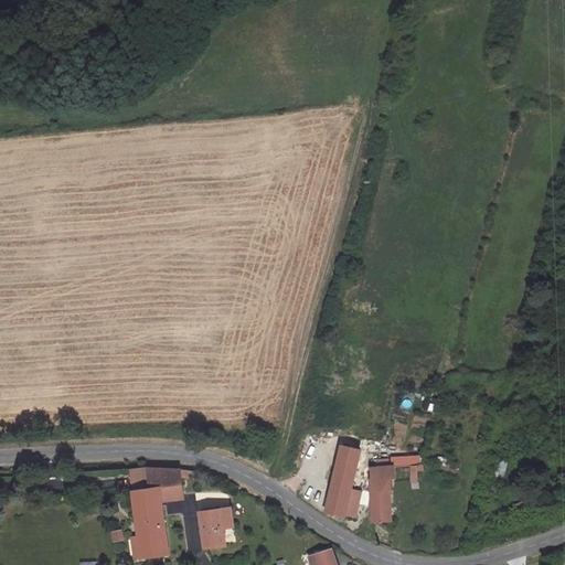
[(351,438),(340,436),(323,502),(341,505),(358,439),(365,440),(366,433),(352,429),(351,438)]
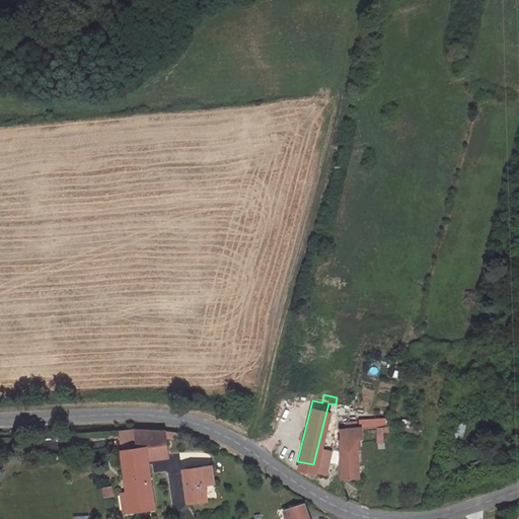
[(347,413),(347,420),(356,419),(355,412),(347,413)]
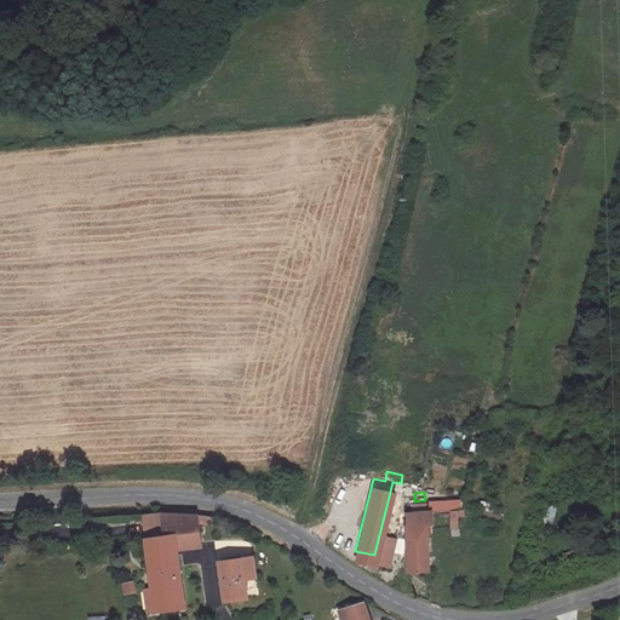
[(465,495),(453,497),(449,515),(458,516),(459,507),(463,507),(465,495)]
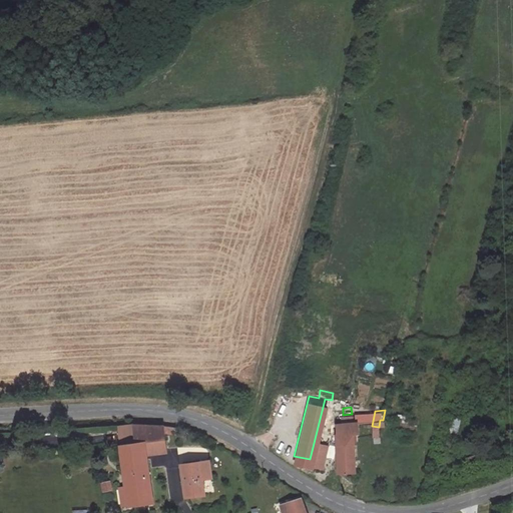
[(334,466),(357,465),(357,429),(360,428),(360,413),(352,414),(343,415),(335,416),(334,466)]
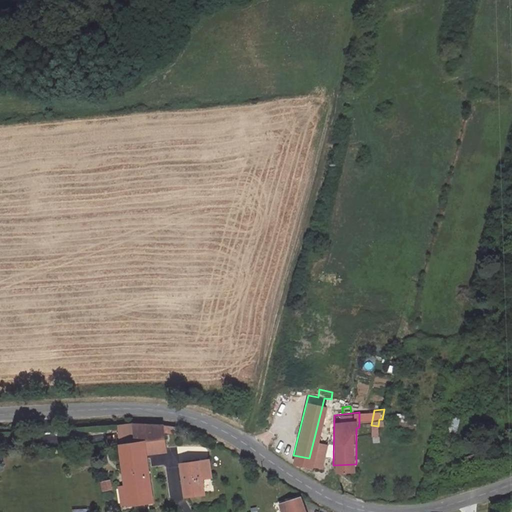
[(414,431),(415,422),(397,420),(397,429),(414,431)]
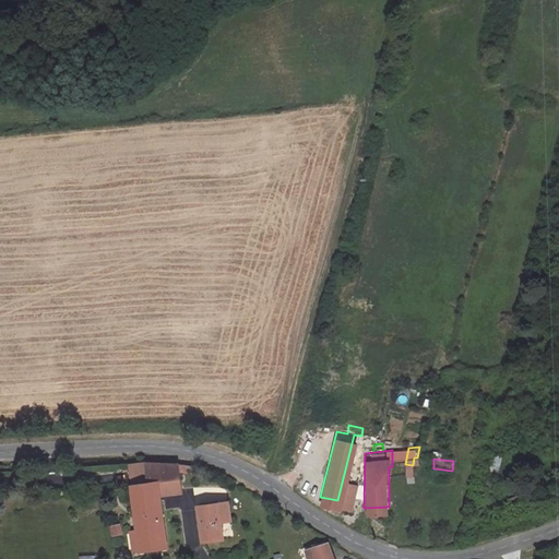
[(156,462),(143,463),(147,488),(156,487),(179,483),(176,465),(162,463),(156,462)]
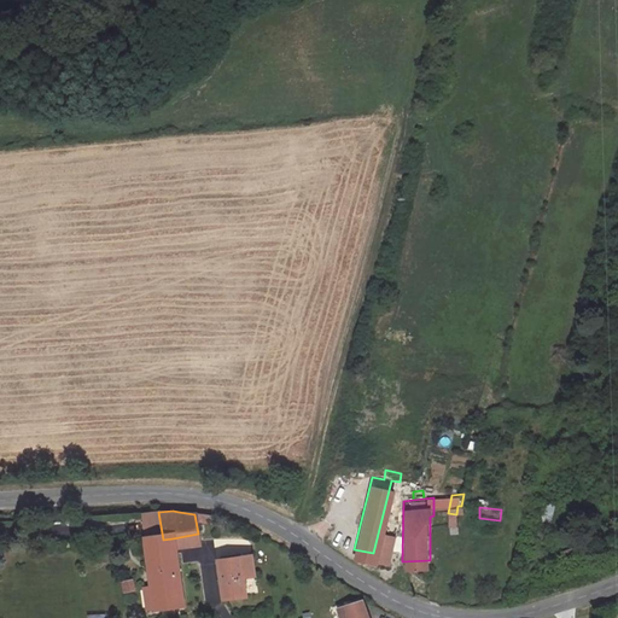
[(163,540),(158,512),(139,512),(152,616),(182,611),(175,555),(173,538),(163,540)]
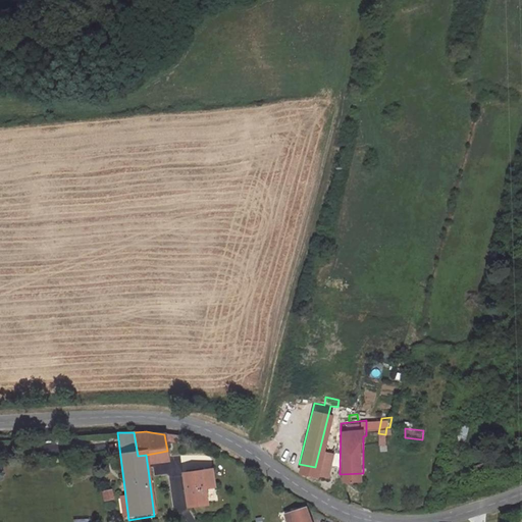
[(211,472),(184,475),(189,508),(207,506),(205,490),(215,489),(211,472)]
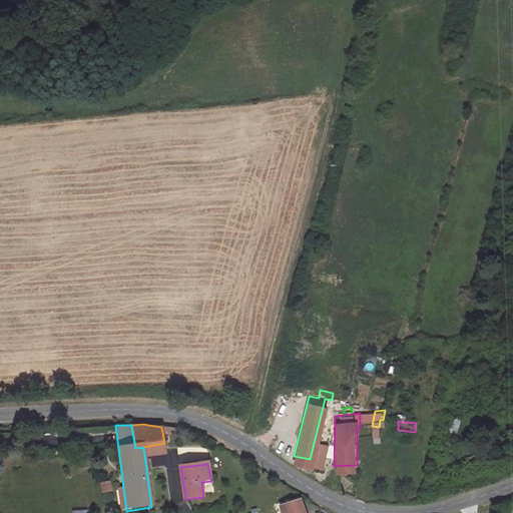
[(111,480),(101,483),(104,493),(114,490),(111,480)]
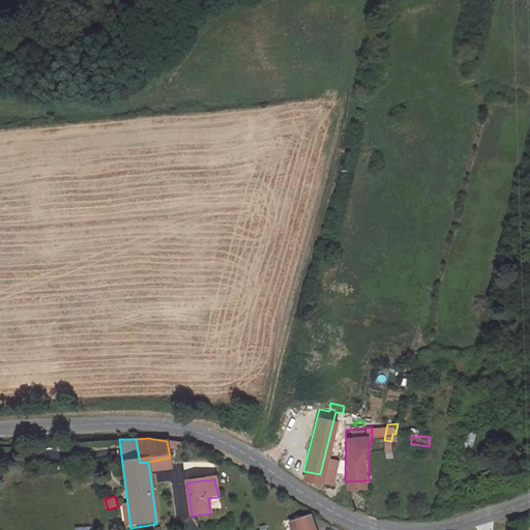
[(291,529),(314,529),(310,514),(289,521),(291,529)]
